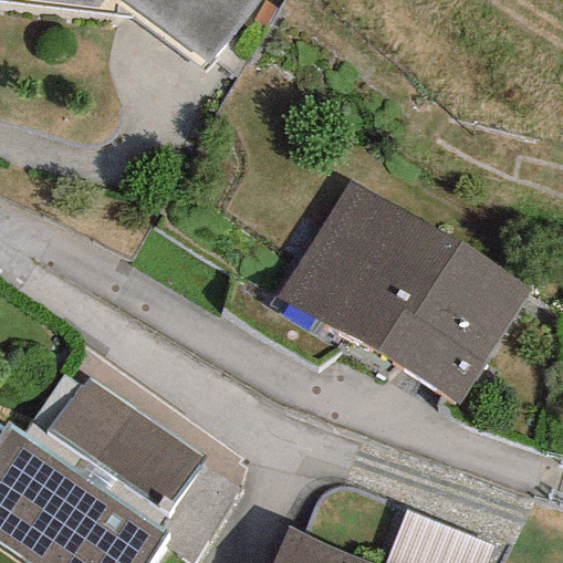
[(0,0),(132,16),(206,69),(261,0),(0,0)]
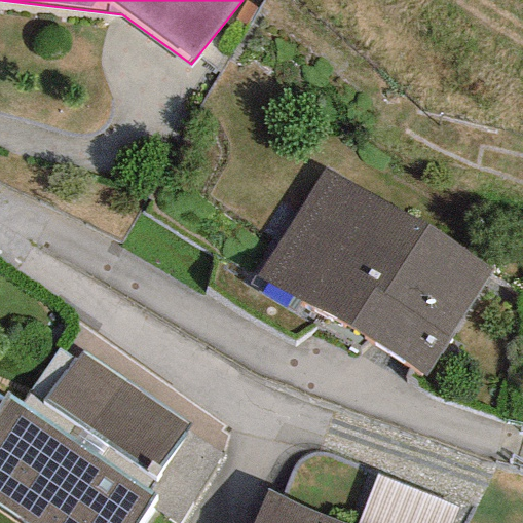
[(491,263),(323,166),(260,272),(425,377),(491,263)]
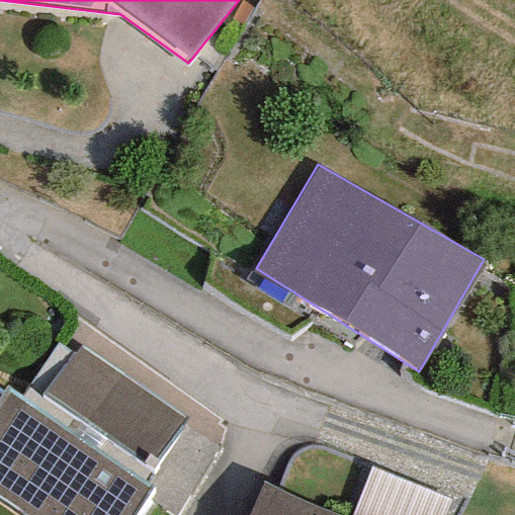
[(80,342),(45,394),(153,468),(188,418),(80,342)]
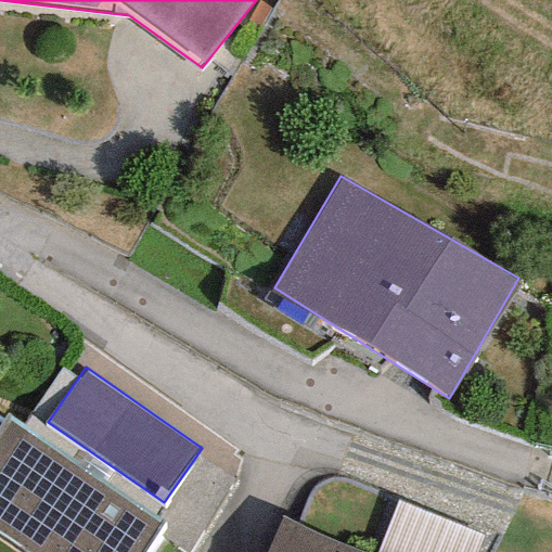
[(0,529),(33,551),(142,551),(165,518),(10,414),(0,428),(0,529)]
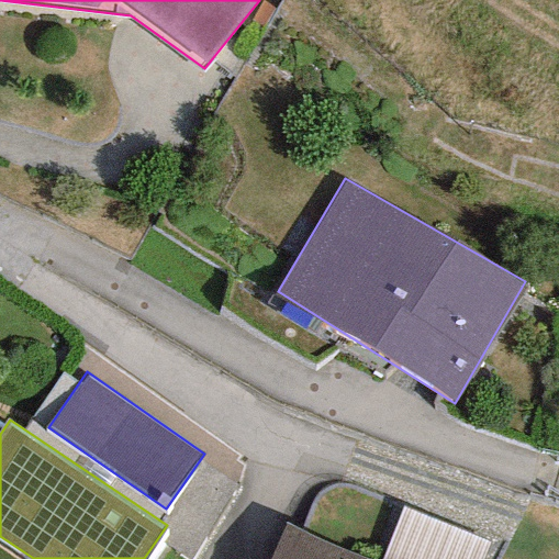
[(483,558),(491,540),(403,506),(382,558),(483,558)]
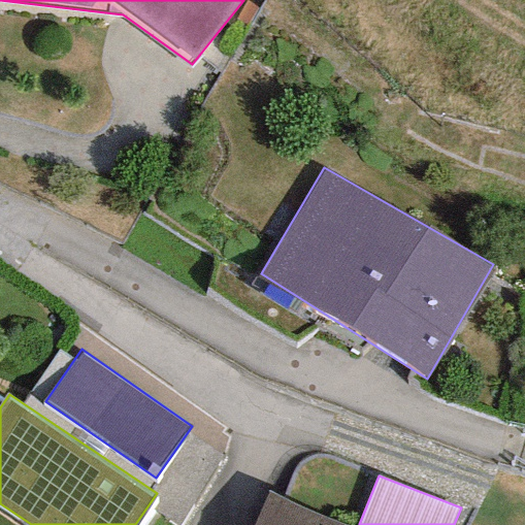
[(351,524),(319,513),(270,488),(255,524),(351,524)]
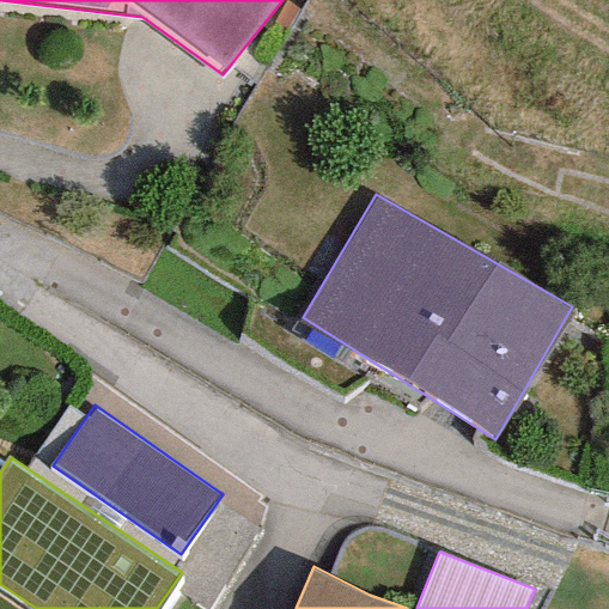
All buildings are outlined.
